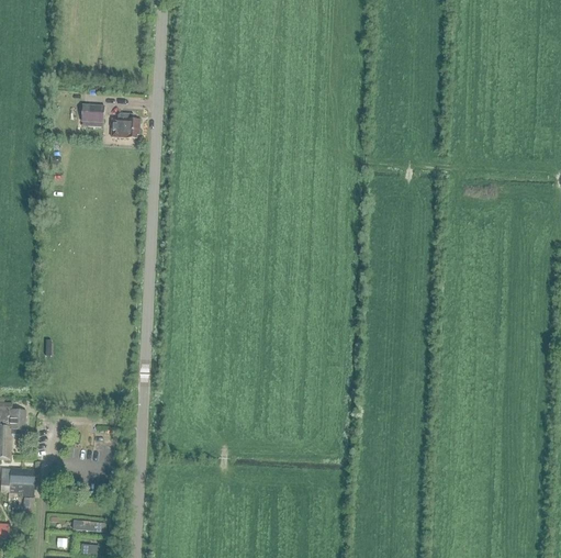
[(77,114),(78,99),(71,99),(71,110),(59,110),(59,120),(73,121),(74,114),(77,114)]
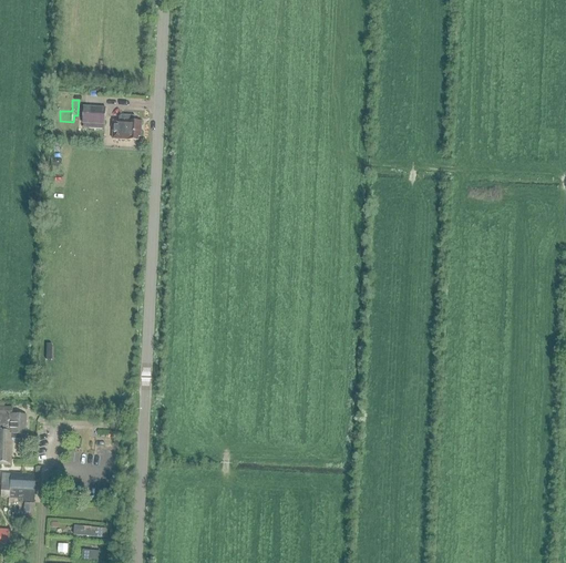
[(81,120),(103,121),(104,103),(81,102),(81,120)]
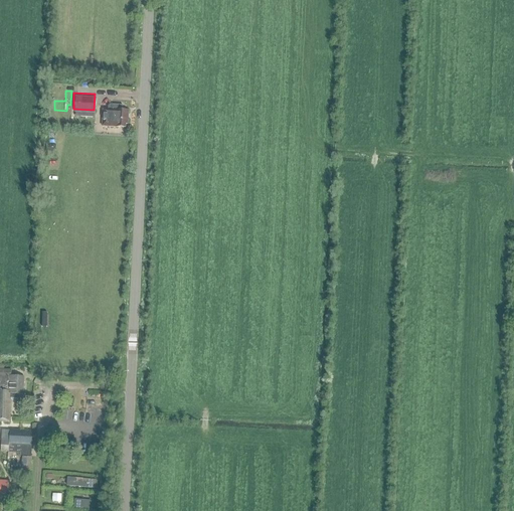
[(101,122),(109,122),(109,124),(125,125),(125,121),(126,121),(127,106),(121,106),(121,101),(110,100),(109,105),(102,105),(101,122)]
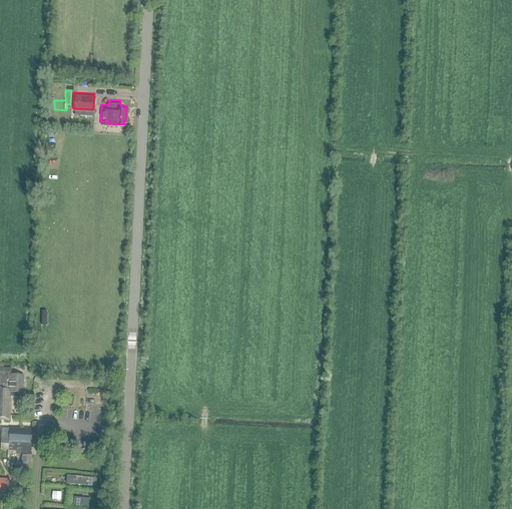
[(0,416),(9,417),(10,393),(15,393),(16,389),(22,389),(22,371),(2,371),(0,370),(0,416)]
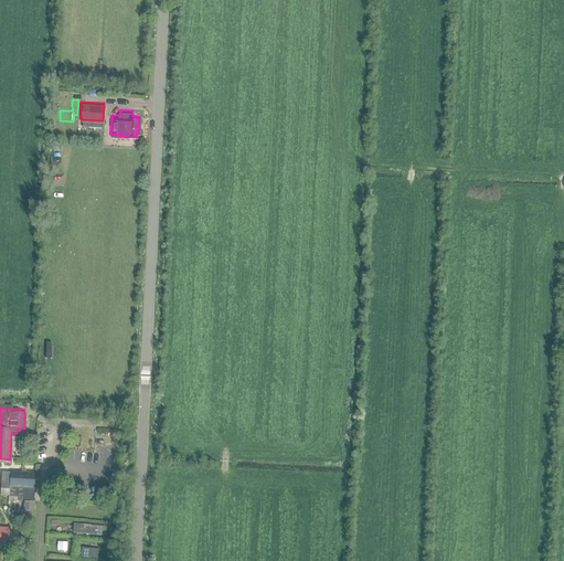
[(33,496),(34,468),(10,467),(9,480),(0,480),(0,493),(22,494),(22,496),(33,496)]
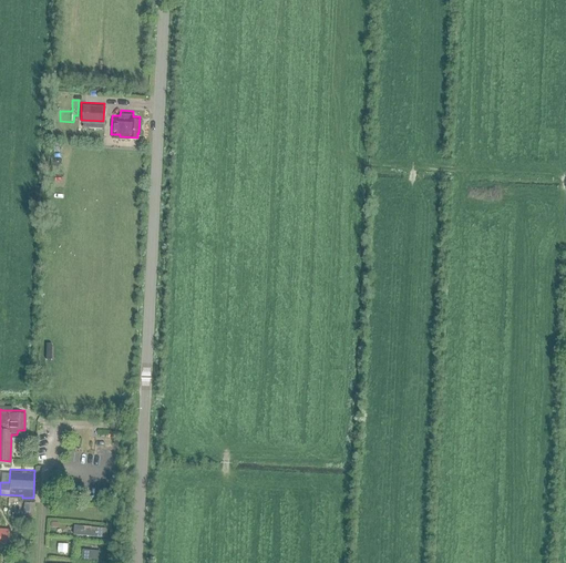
[(47,484),(45,498),(54,498),(55,484),(47,484)]
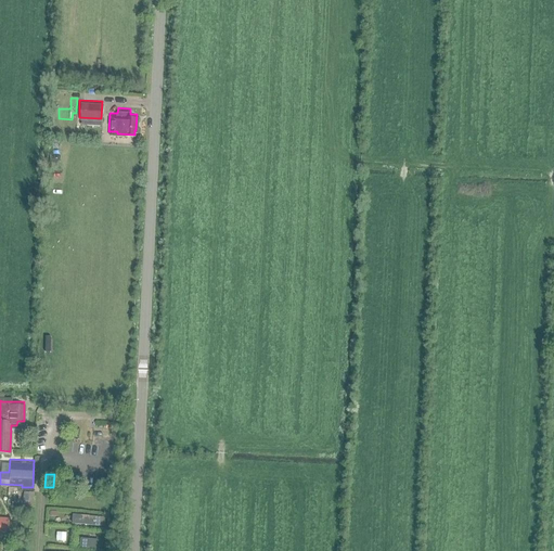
[(21,500),(31,501),(33,488),(23,487),(21,500)]
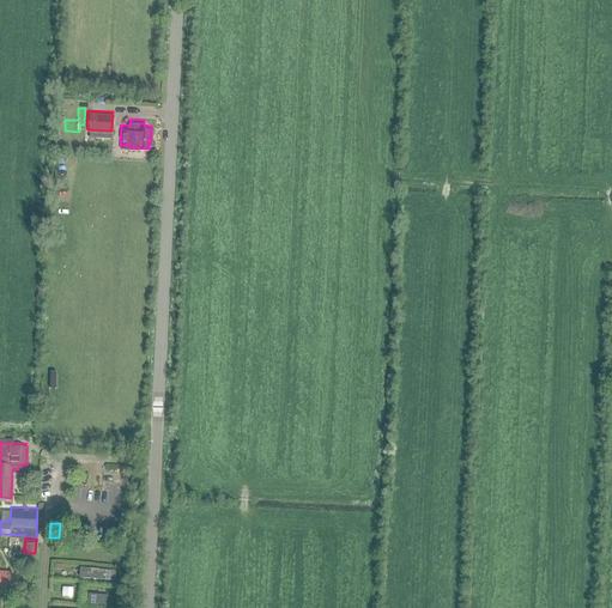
[(116,576),(116,565),(78,564),(78,575),(116,576)]
